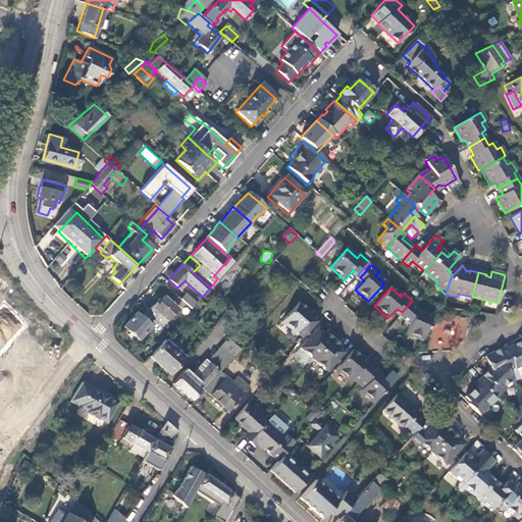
[(191,309),(196,304),(186,295),(180,300),(187,305),(191,309)]
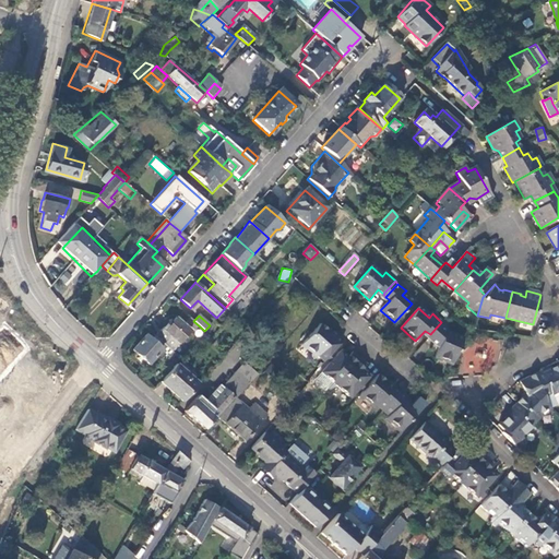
[(193,321),(189,318),(185,322),(195,332),(200,326),(193,321)]
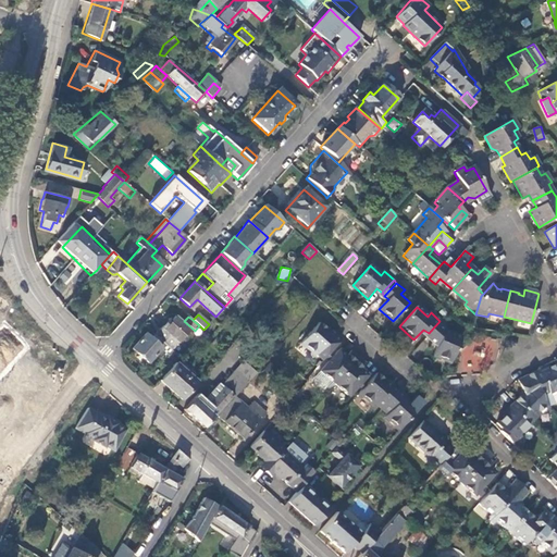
[(162,327),(155,336),(171,350),(178,343),(189,330),(175,319),(170,324),(164,330),(162,327)]
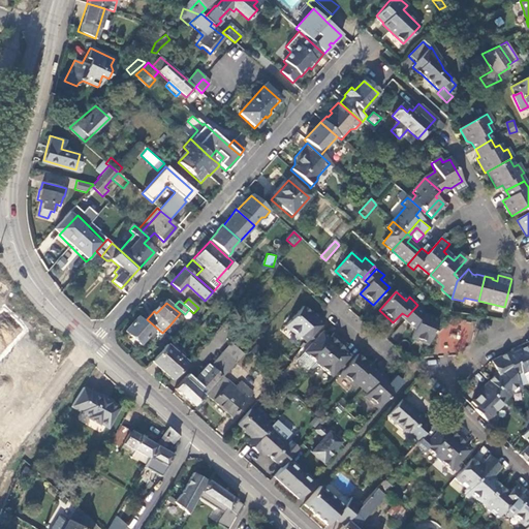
[(428,345),(437,321),(422,315),(424,310),(417,305),(407,316),(416,324),(411,338),(428,345)]
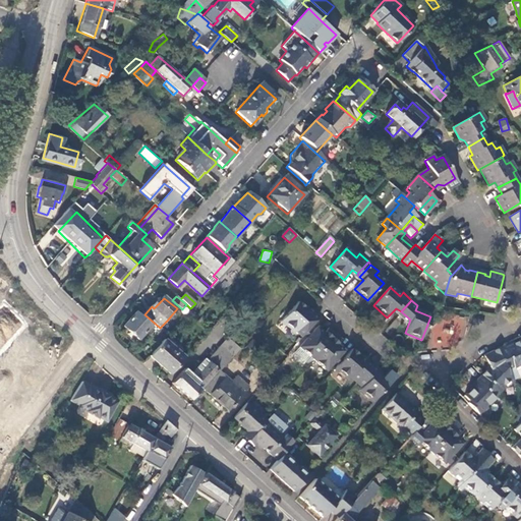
[(301,338),(316,321),(311,315),(309,317),(305,314),(308,312),(297,303),(281,322),(295,334),(301,338)]
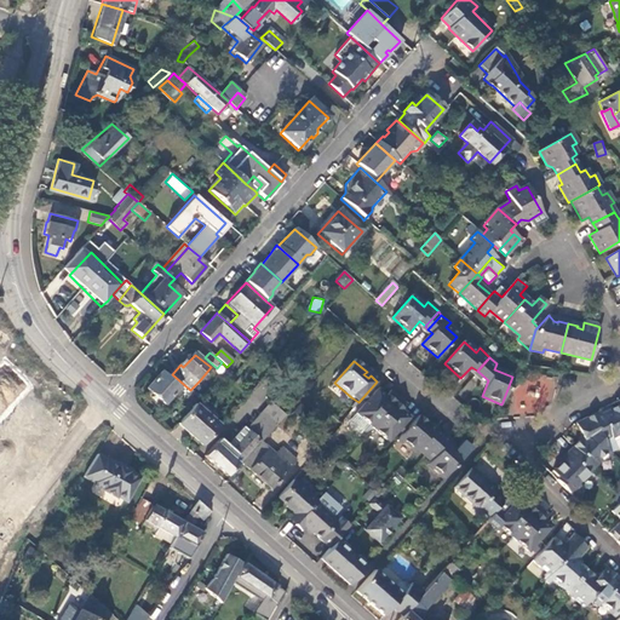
[(219,375),(227,367),(222,362),(217,368),(214,371),(219,375)]
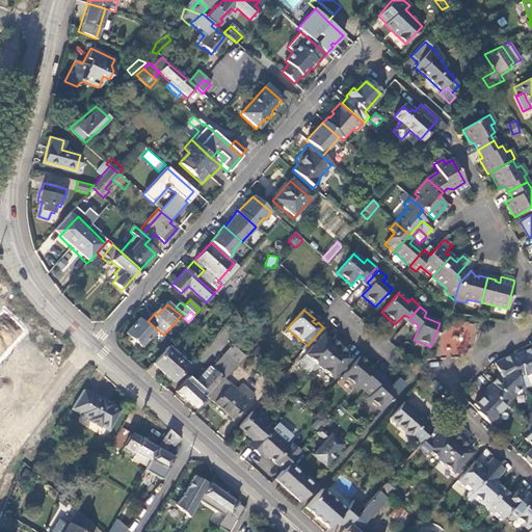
[(474,346),(476,323),(444,319),(441,353),(466,356),(467,345),(474,346)]
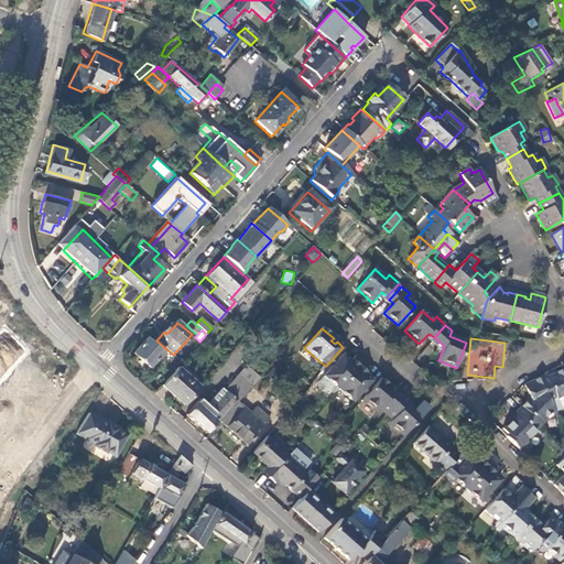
[(136,362),(144,369),(145,367),(148,369),(162,354),(156,348),(159,346),(154,342),(152,344),(147,339),(132,354),(138,360),(136,362)]
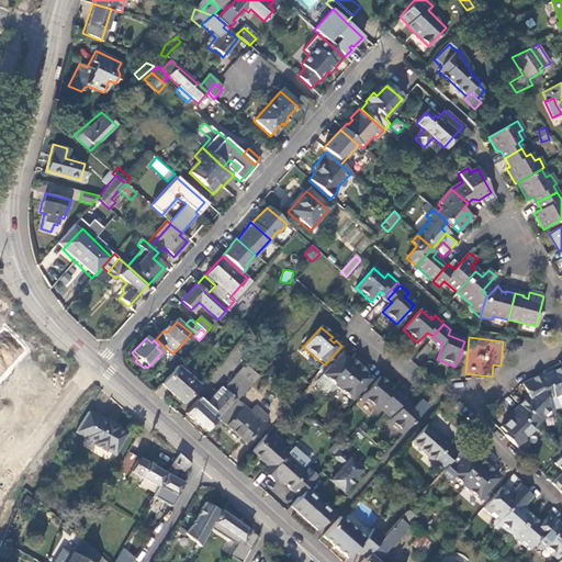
[(336,389),(360,361),(353,355),(348,361),(341,356),(323,377),(336,389)]
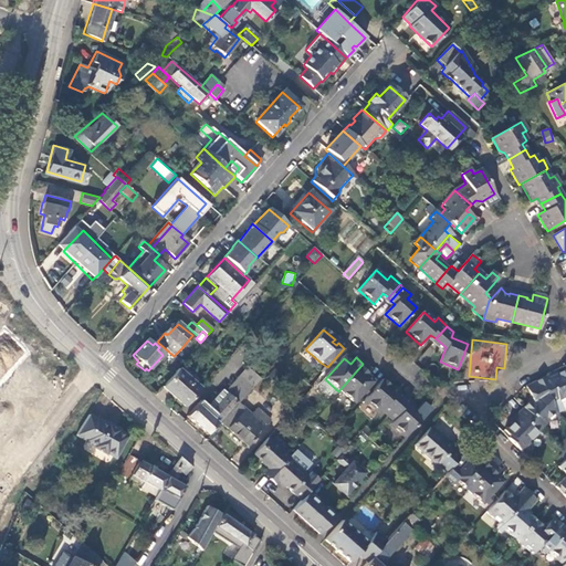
[(371,370),(363,364),(338,391),(353,405),(371,384),(365,377),(371,370)]
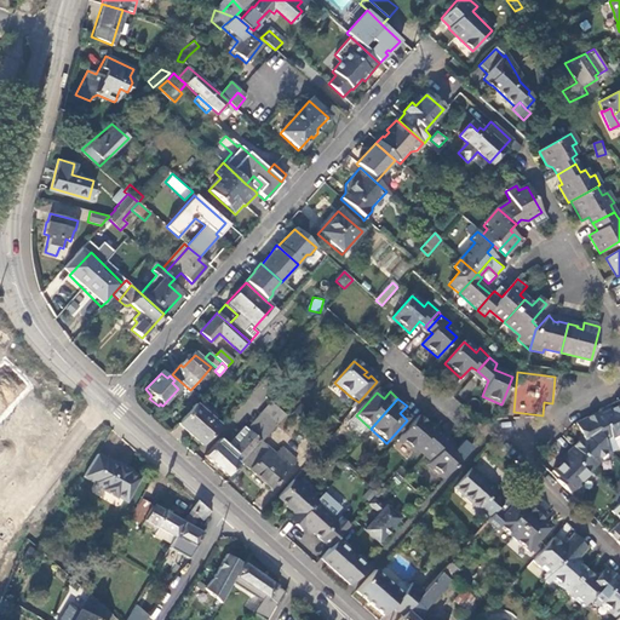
[(270,402),(260,413),(275,426),(285,415),(270,402)]
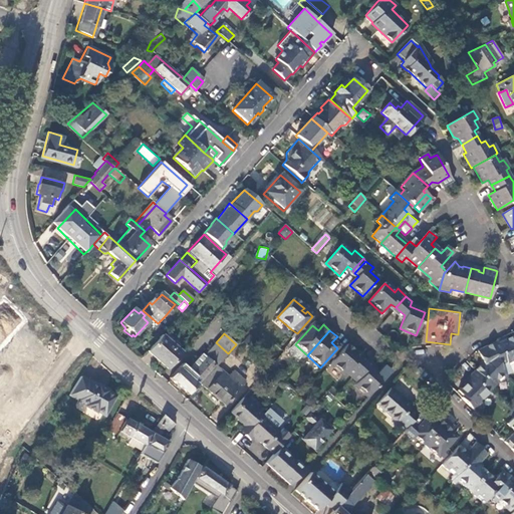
[(513,334),(503,340),(504,342),(497,345),(496,342),(490,345),(501,367),(502,371),(506,375),(513,371),(513,334)]
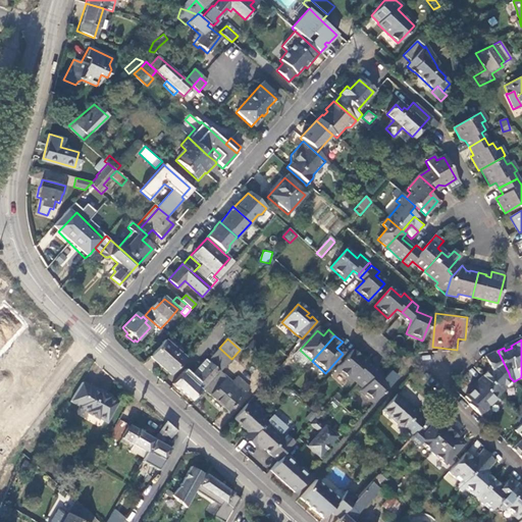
[(184,359),(163,341),(149,358),(168,376),(184,359)]
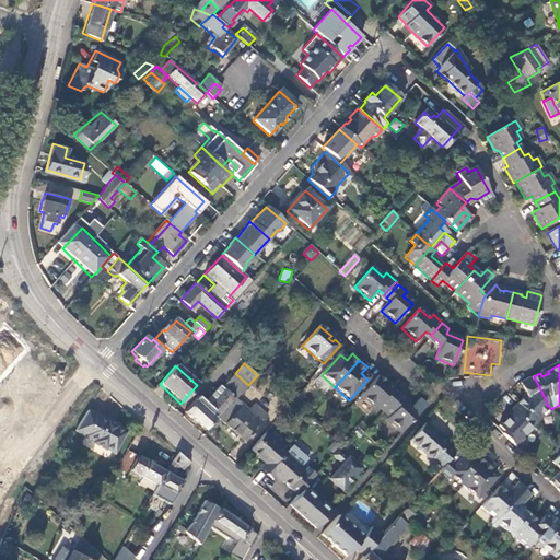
[(203,401),(198,397),(184,411),(205,431),(233,399),(234,400),(236,398),(241,393),(248,385),(235,373),(221,388),(219,386),(203,401)]
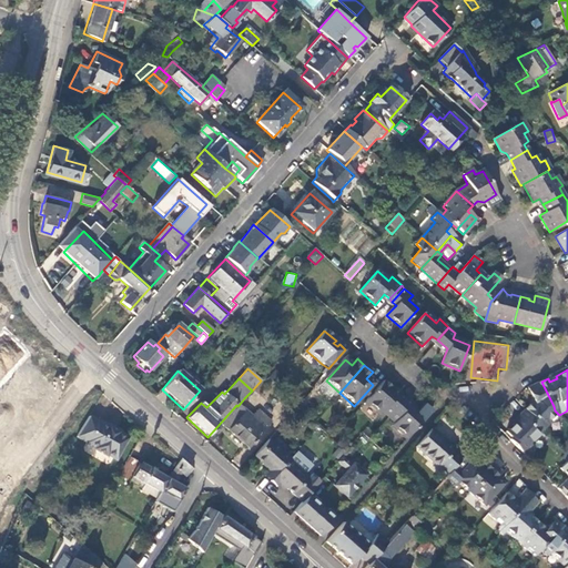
[(340,393),(326,381),(318,389),(324,395),(330,388),(337,396),(340,393)]
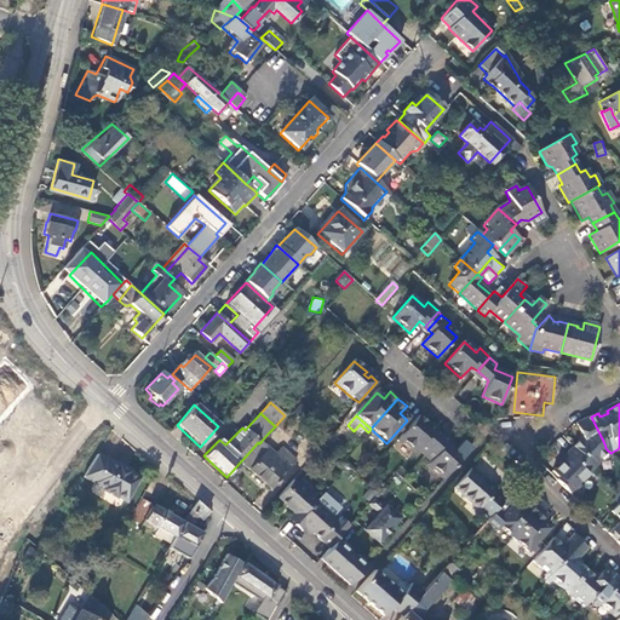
[(615,457),(610,453),(606,448),(604,443),(591,417),(574,424),(580,438),(572,447),(593,469),(607,457),(610,461),(615,457)]
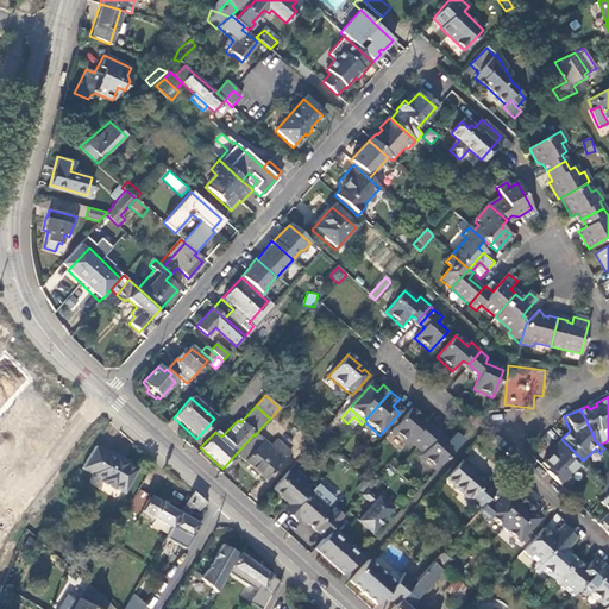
[(421,420),(409,410),(391,432),(407,446),(409,444),(415,449),(429,432),(422,426),(419,422),(421,420)]
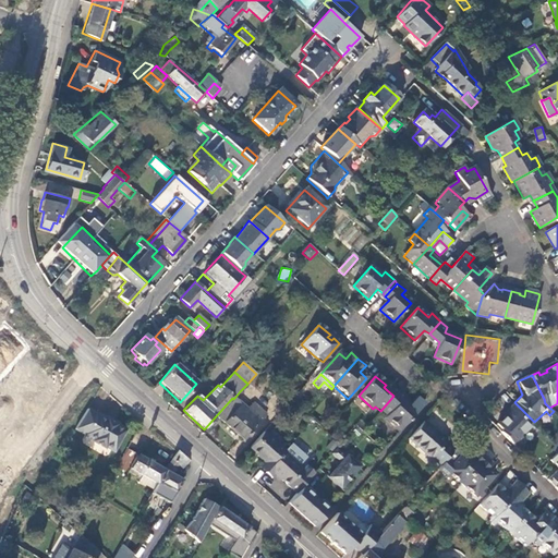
[(391,386),(387,390),(393,396),(398,391),(391,386)]
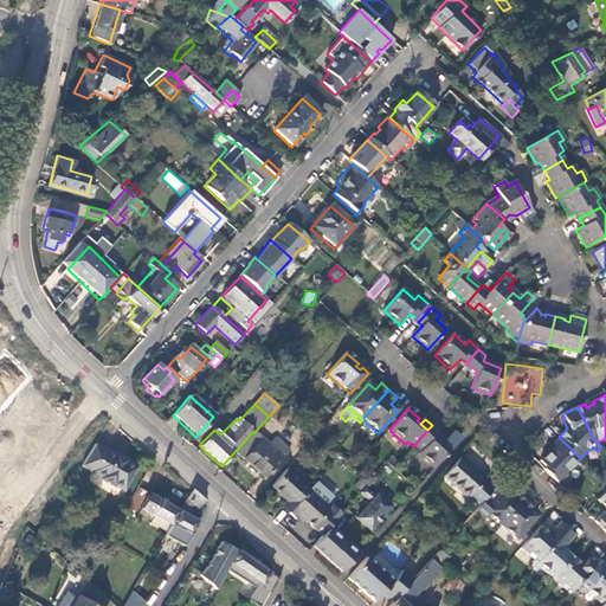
[(439,431),(432,425),(427,430),(434,436),(439,431)]
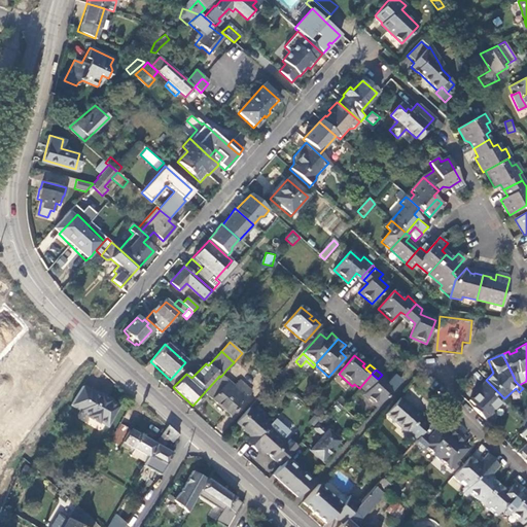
[(372,374),(359,388),(365,393),(363,395),(377,407),(392,388),(383,380),(381,382),(378,379),(372,374)]
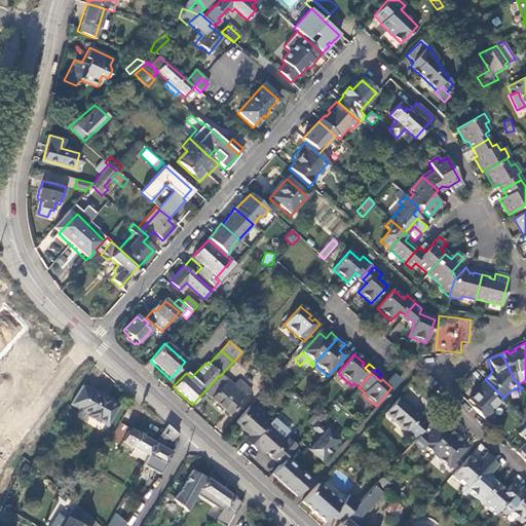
[(251,391),(237,379),(233,384),(222,374),(220,376),(205,392),(229,414),(251,391)]
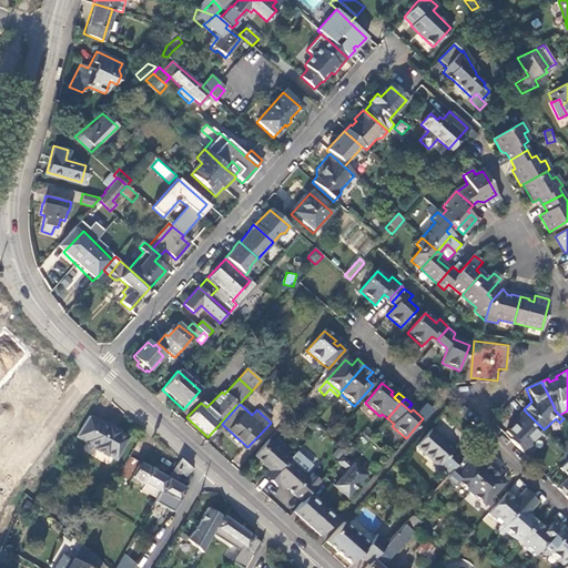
[(528,444),(544,429),(524,409),(517,416),(520,421),(515,425),(514,424),(504,433),(524,454),(531,447),(528,444)]
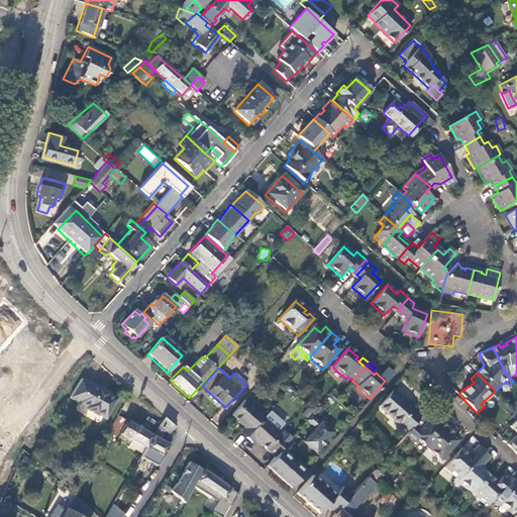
[(79,379),(68,398),(85,407),(84,408),(95,415),(95,414),(102,418),(114,399),(106,395),(107,394),(96,387),(95,388),(79,379)]
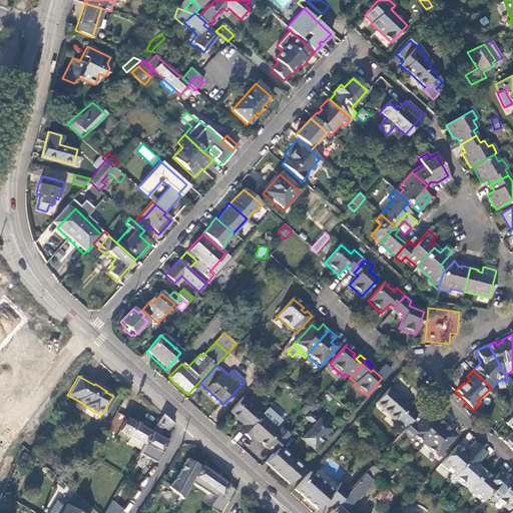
[(405,428),(417,415),(409,407),(410,406),(390,388),(376,404),(396,422),(397,420),(405,428)]
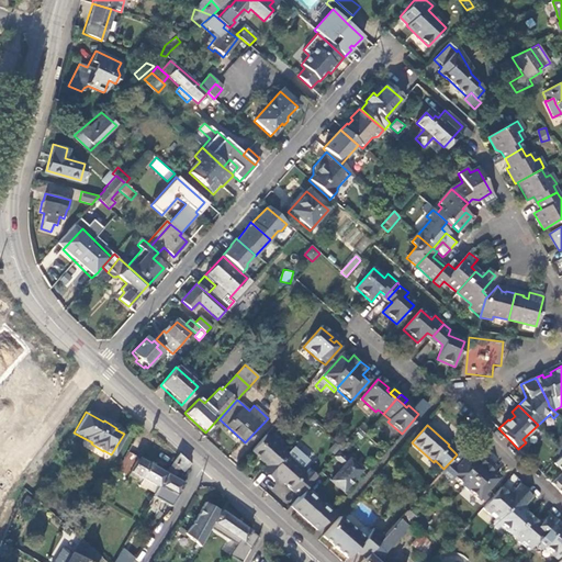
[(265,467),(271,473),(284,458),(287,456),(266,436),(251,451),(266,465),(265,467)]
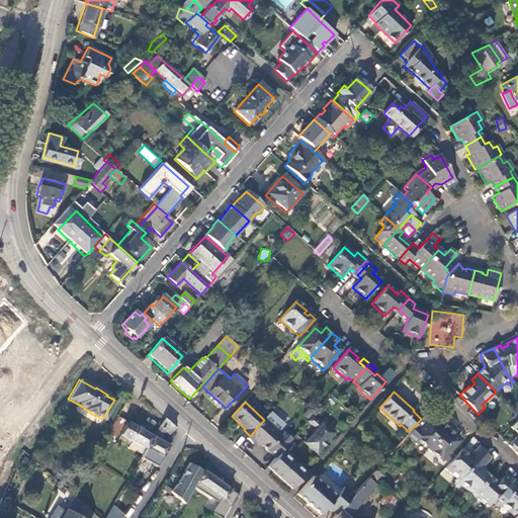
[(316,416),(322,421),(333,432),(340,425),(322,409),(316,416)]
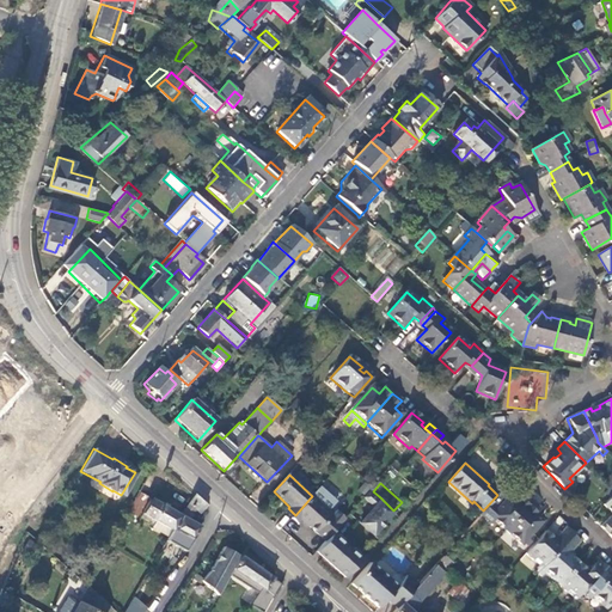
[(374,506),(360,521),(373,533),(393,510),(380,497),(373,491),(366,499),(374,506)]
